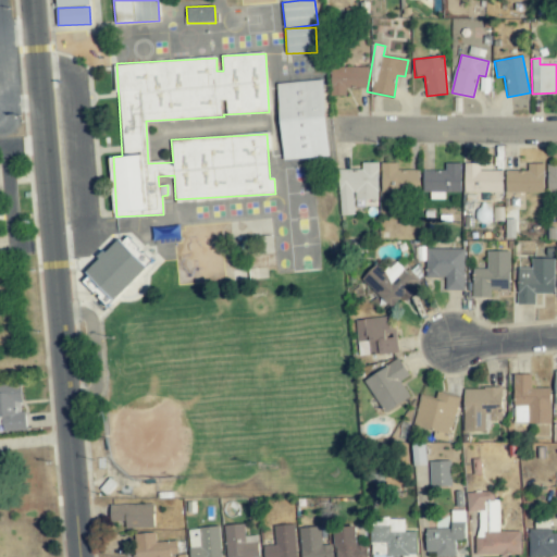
[(346,96),(346,88),(369,87),(368,66),(330,67),(331,96),(346,96)]
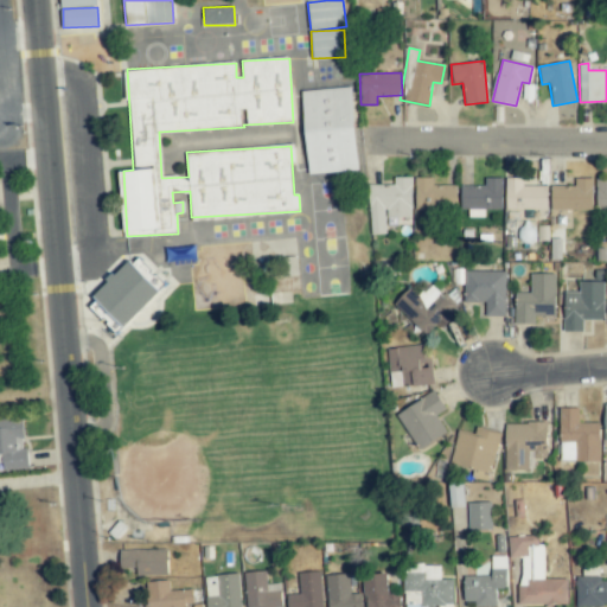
[(357,171),(352,88),(302,90),(307,173),(357,171)]
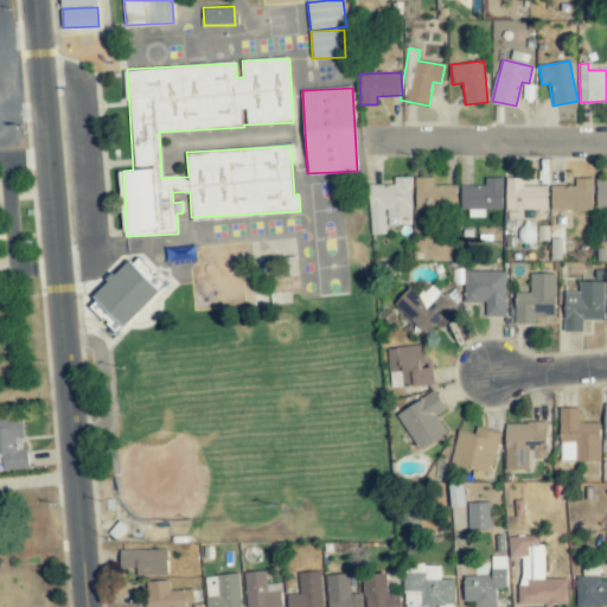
[(411,177),(394,177),(394,185),(369,185),(370,234),(385,234),(385,218),(411,217),(411,177)]
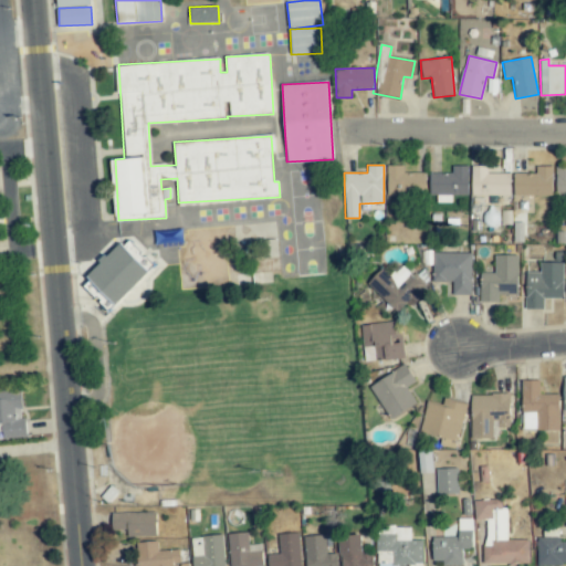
[(426,173),(404,173),(404,166),(387,166),(387,196),(426,195),(426,173)]
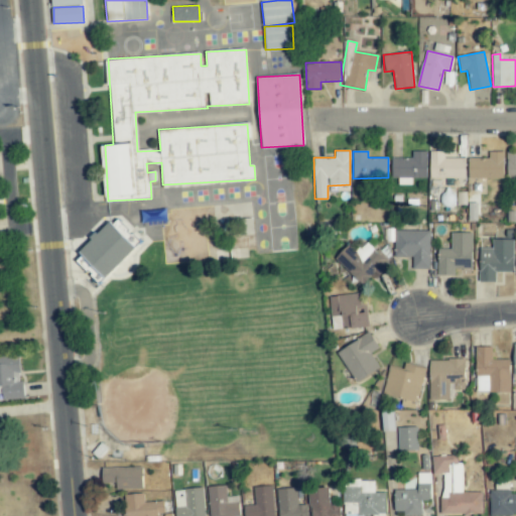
[(426,151),(412,151),(412,158),(392,157),(391,177),(426,178),(426,151)]
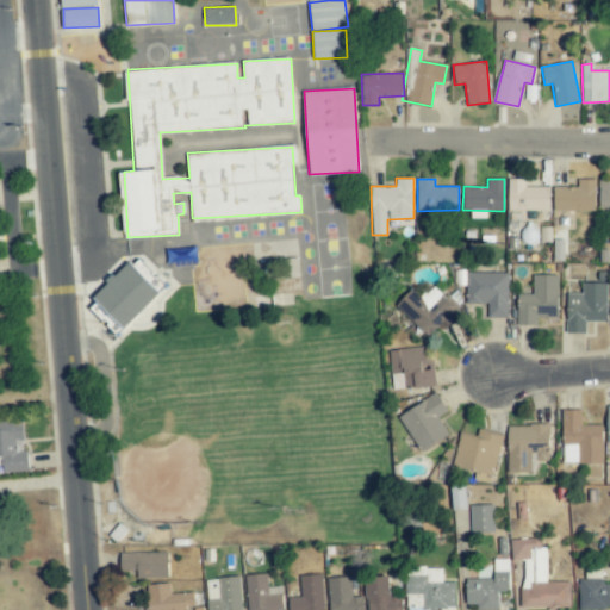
[(526,179),(509,179),(508,211),(549,212),(551,187),(524,187),(526,179)]
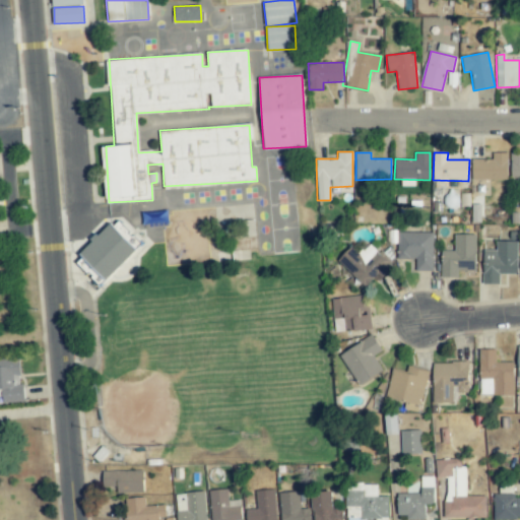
[(507,181),(508,152),(492,152),(492,159),(472,159),(471,180),(507,181)]
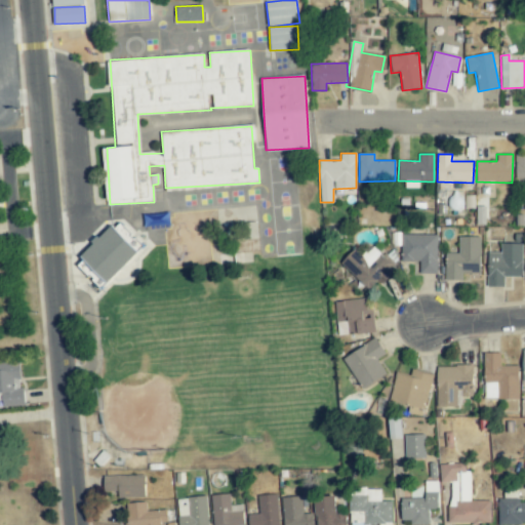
[(515,182),(524,182),(524,154),(516,154),(515,182)]
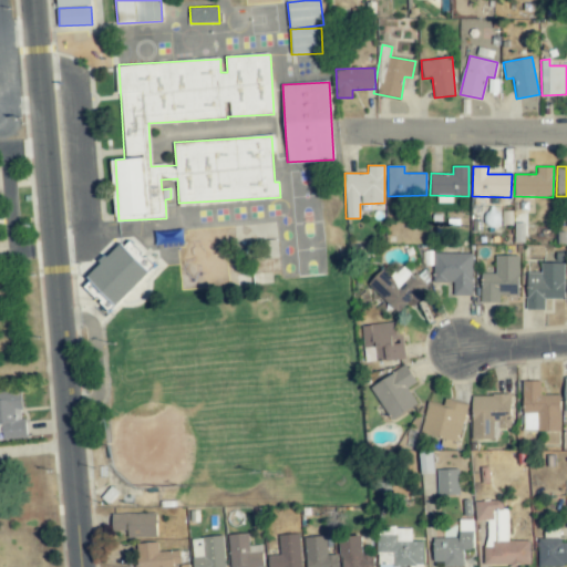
[(117,305),(155,266),(125,238),(89,277),(117,305)]
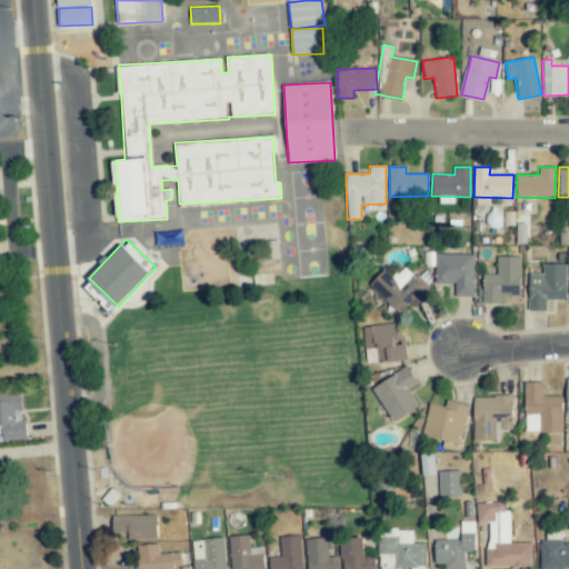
[(455,285),(455,297),(473,297),(475,255),(436,253),(435,283),(455,285)]
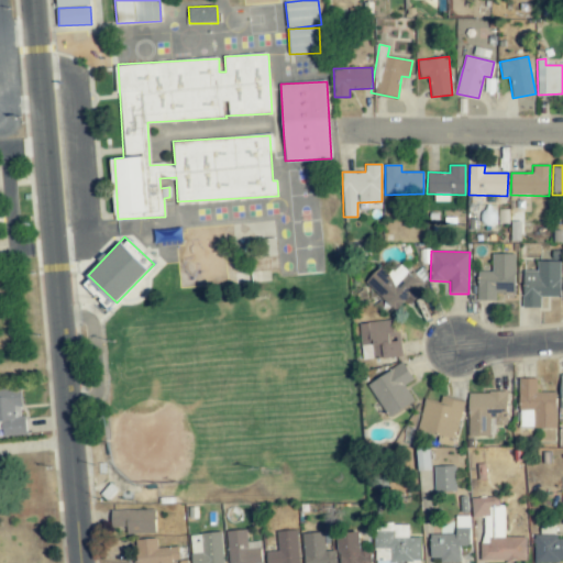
[(496,301),(496,294),(515,294),(516,254),(493,253),(492,272),(477,272),(477,300),(496,301)]
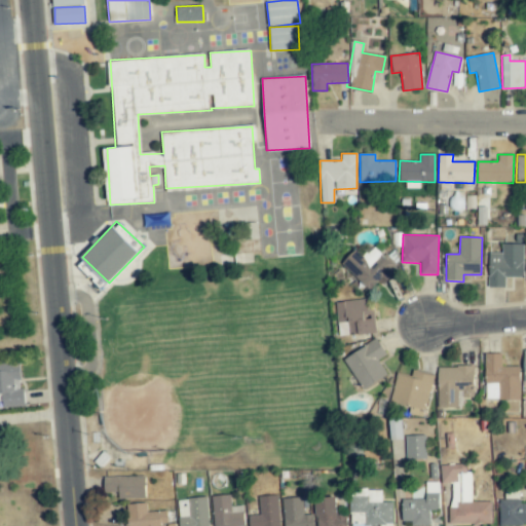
[(524,245),(501,243),(501,253),(489,253),(489,288),(504,288),(505,277),(523,277),(524,245)]
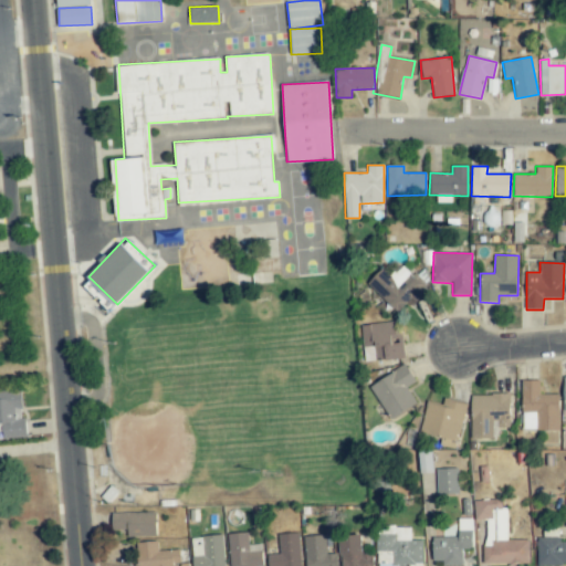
[(410,300),(415,304),(428,290),(401,265),(391,276),(383,269),(367,284),(397,313),(410,300)]
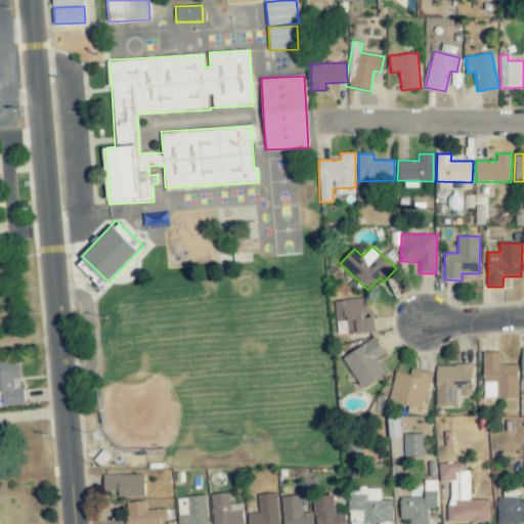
[(374,331),(369,297),(334,302),(339,336),(374,331)]
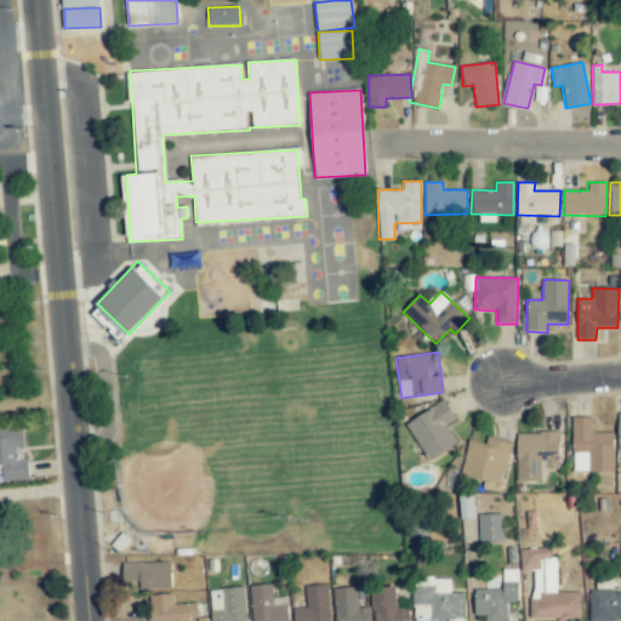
[(429,461),(457,443),(445,426),(456,419),(444,399),(405,426),(429,461)]
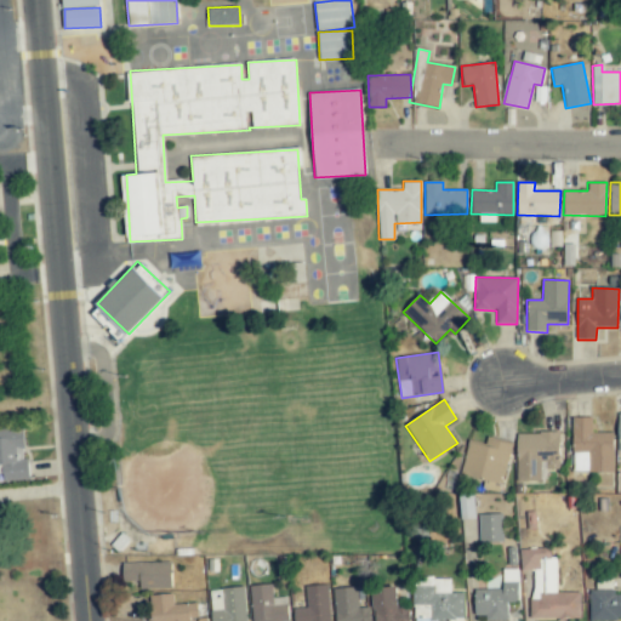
[(592,417),(571,417),(573,472),(614,472),(613,432),(592,433),(592,417)]
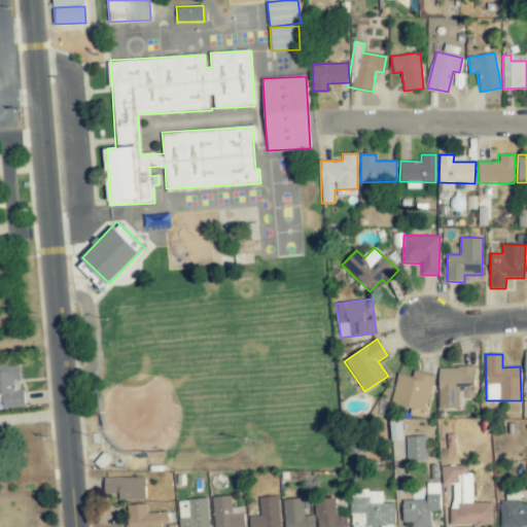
[(25,407),(25,389),(21,390),(20,363),(0,363),(0,400),(3,401),(3,408),(25,407)]
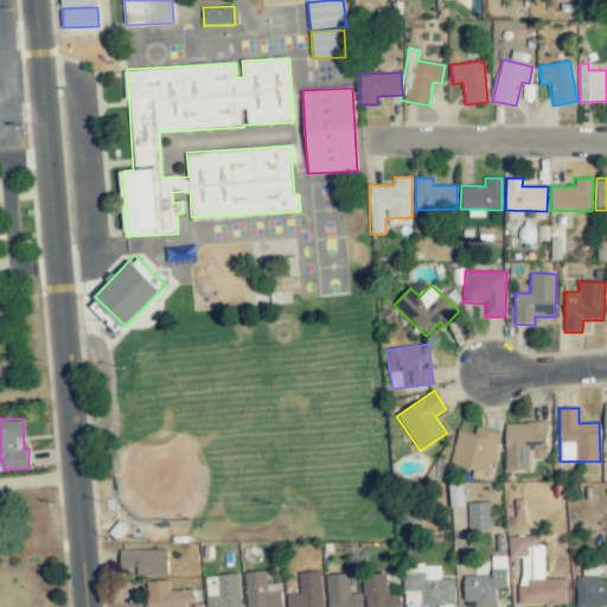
[(547,423),(505,422),(505,471),(530,472),(531,459),(547,459),(547,423)]
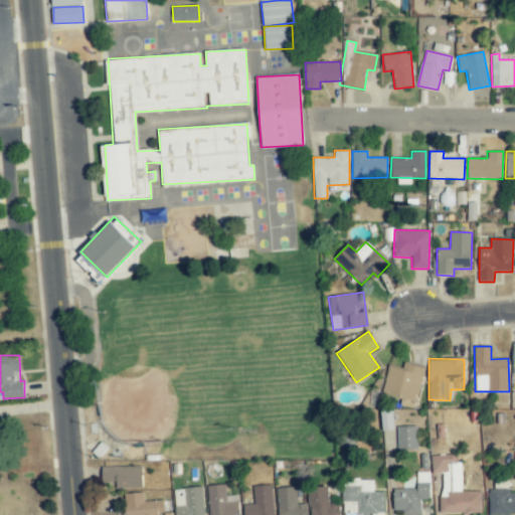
[(416,402),(424,368),(403,363),(401,369),(388,366),(381,393),(416,402)]
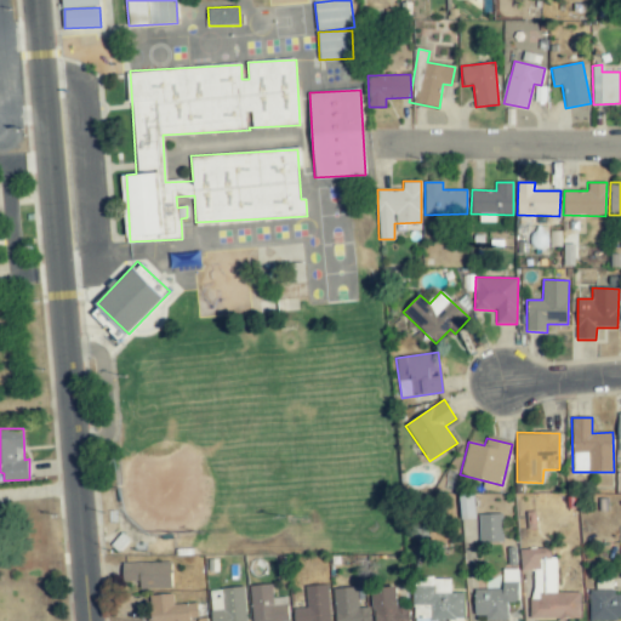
[(478,514),(479,543),(502,542),(502,514),(478,514)]
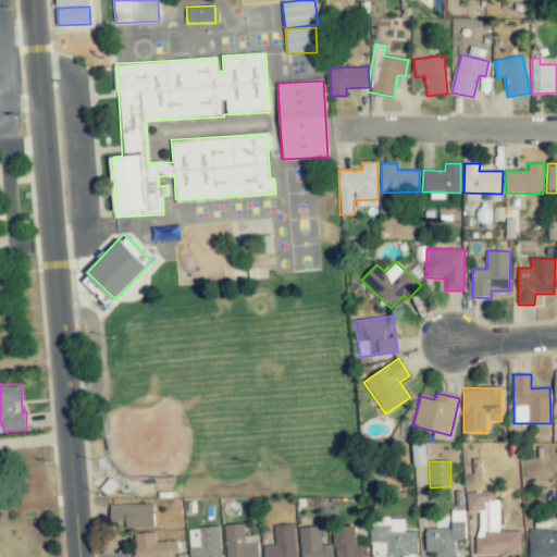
[(499,532),(498,499),(493,499),(493,492),(467,492),(467,511),(477,511),(478,555),(521,554),(520,531),(499,532)]
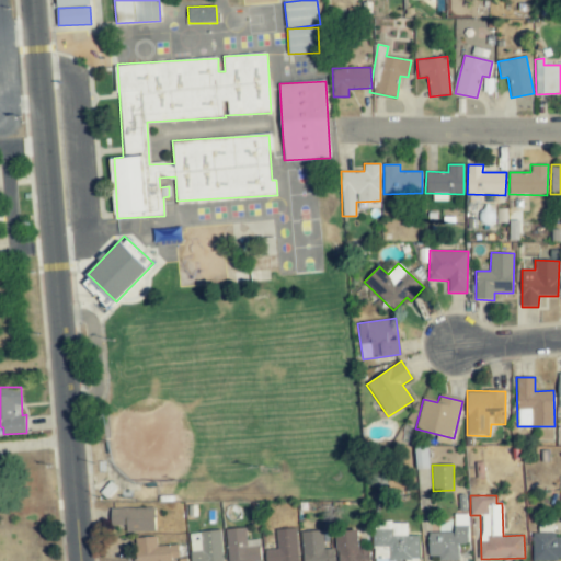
[(125,533),(155,531),(155,507),(111,508),(111,525),(125,525),(125,533)]
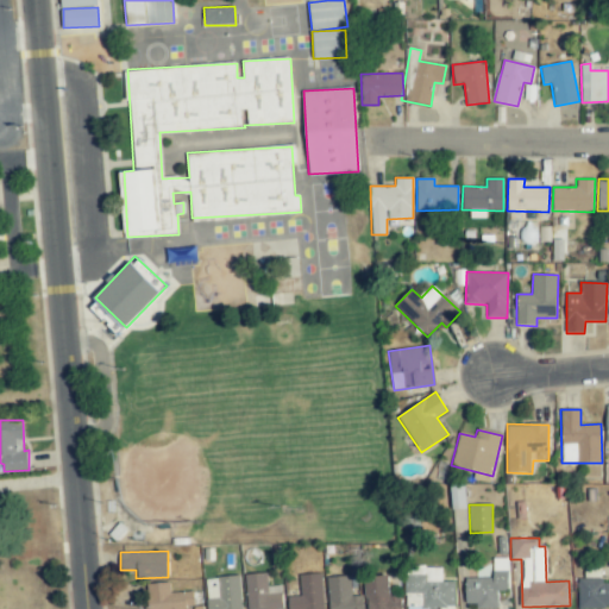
[(497,608),(497,590),(508,590),(508,558),(493,558),(493,565),(477,565),(477,578),(465,578),(466,603),(476,603),(476,608),(497,608)]
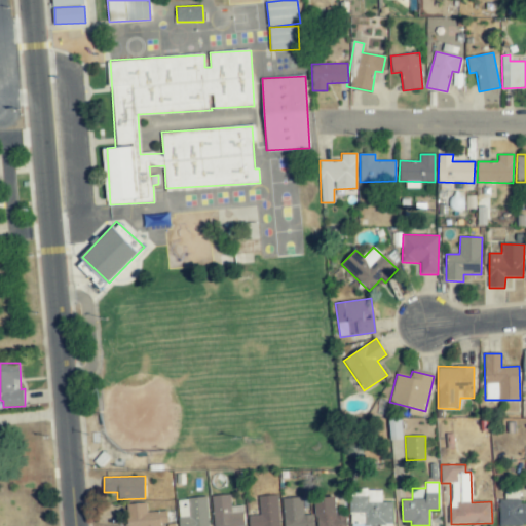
[(391,525),(391,501),(381,502),(381,489),(349,490),(350,513),(365,513),(365,522),(351,522),(351,525),(391,525)]
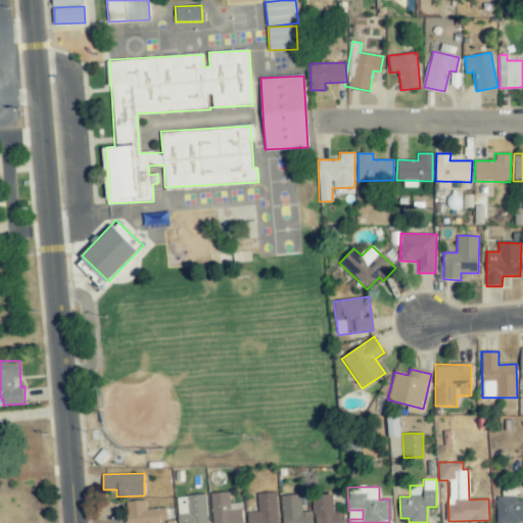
[(211,522),(242,522),(242,503),(230,504),(229,492),(210,492),(211,522)]
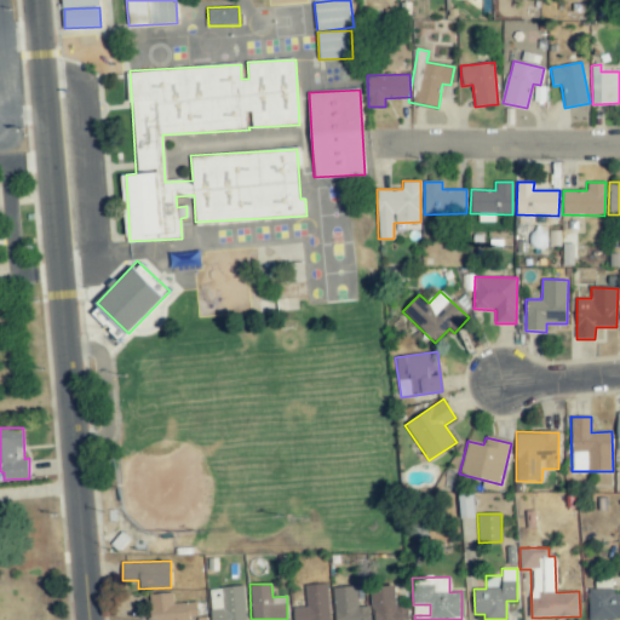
[(293,619),(328,619),(328,584),(304,585),(305,607),(293,607),(293,619)]
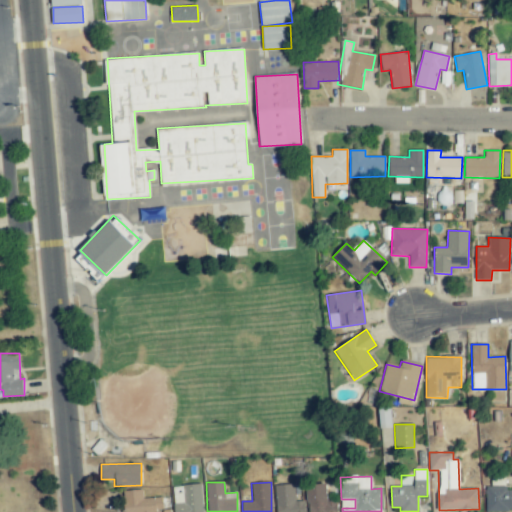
[(203,511),(200,483),(174,487),(176,511),(203,511)]
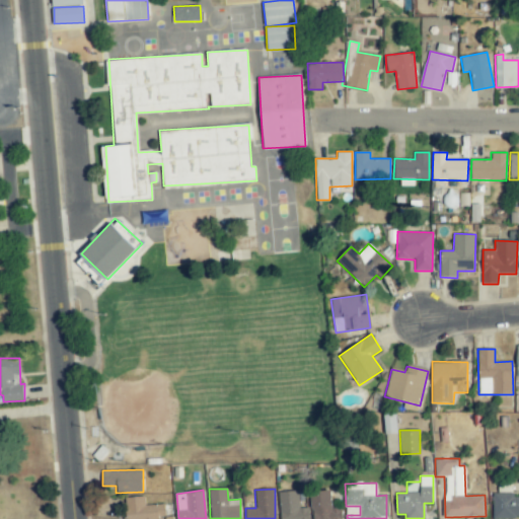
[(309,518),(309,507),(299,508),(299,491),(279,492),(280,518),(309,518)]
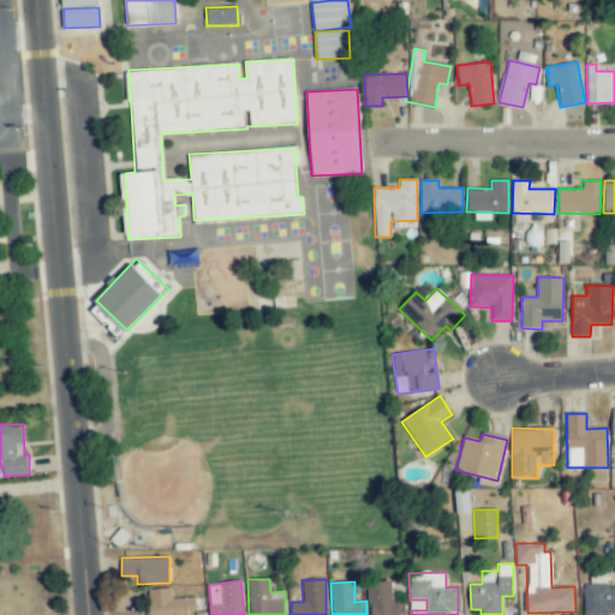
[(405,614),(405,601),(394,601),(393,581),(370,583),(370,614),(405,614)]
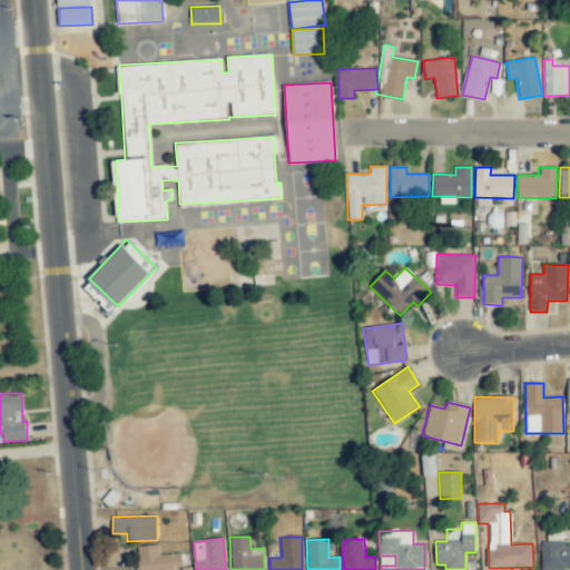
[(541,569),(569,568),(569,544),(563,546),(563,541),(541,541),(541,569)]
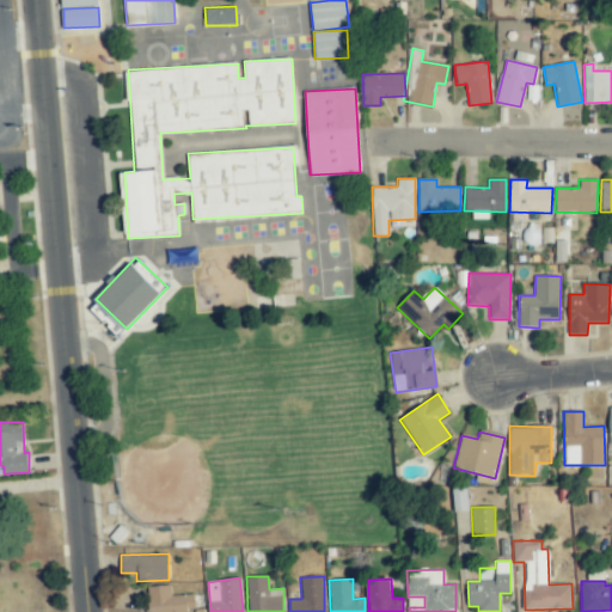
[(171,595),(170,585),(145,587),(147,611),(187,611),(196,611),(194,593),(171,595)]
